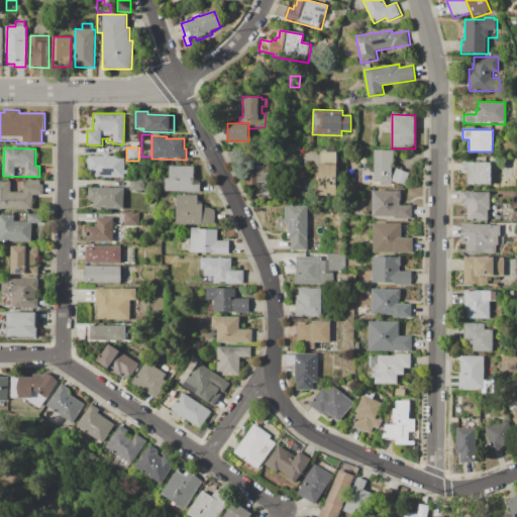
[(375,149),(394,150),(393,169),(393,179),(392,182),(392,185),(374,185),(375,149)]
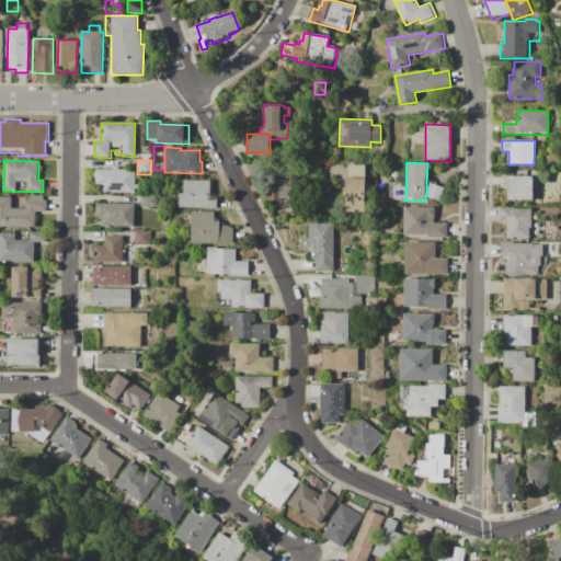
[(346,164),(366,164),(366,212),(346,212),(346,164)]
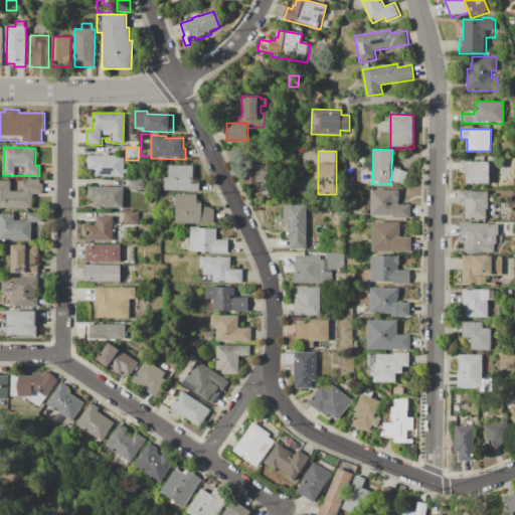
[(89,155),(104,156),(104,153),(108,153),(108,156),(124,156),(124,167),(128,168),(128,174),(124,174),(124,177),(88,177),(89,163),(87,163),(87,158),(89,158),(89,155)]
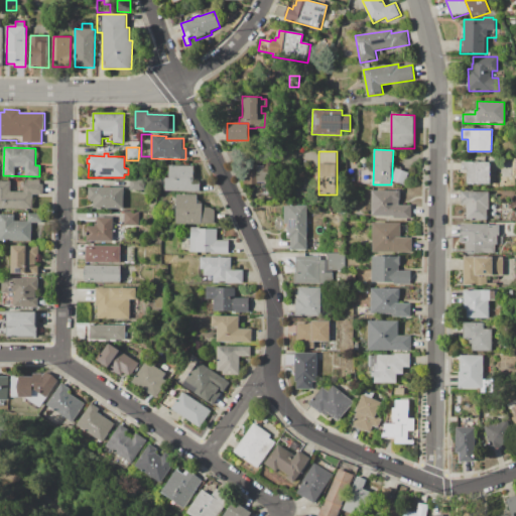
[(244,183),(245,163),(259,164),(258,165),(262,166),(262,159),(273,160),(272,183),(258,182),(257,184),(244,183)]
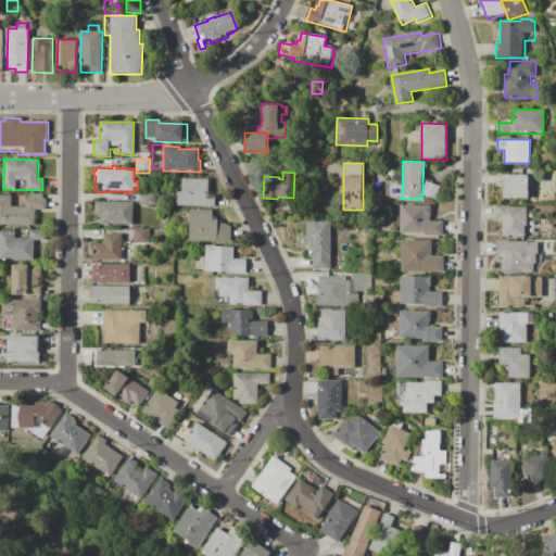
[(496,174),(530,175),(529,199),(503,198),(503,184),(496,184),(496,174)]
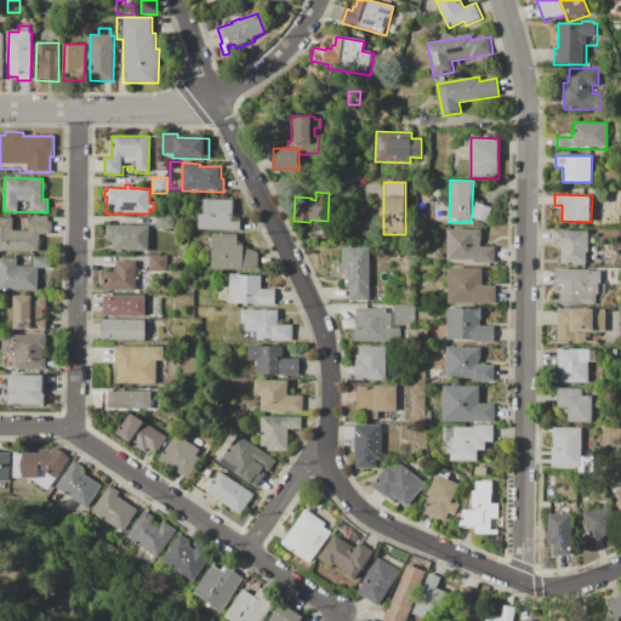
[(204,199),(235,199),(235,215),(240,215),(240,232),(199,231),(199,215),(203,215),(204,199)]
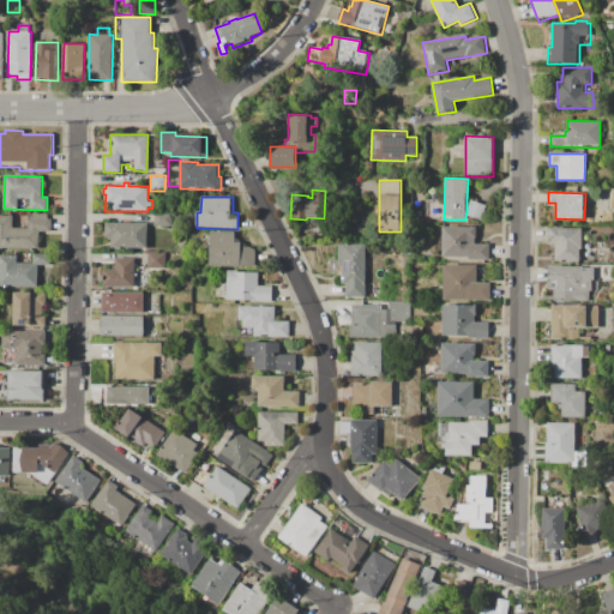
[(467,212),(470,200),(486,206),(481,221),(465,216),(467,212)]
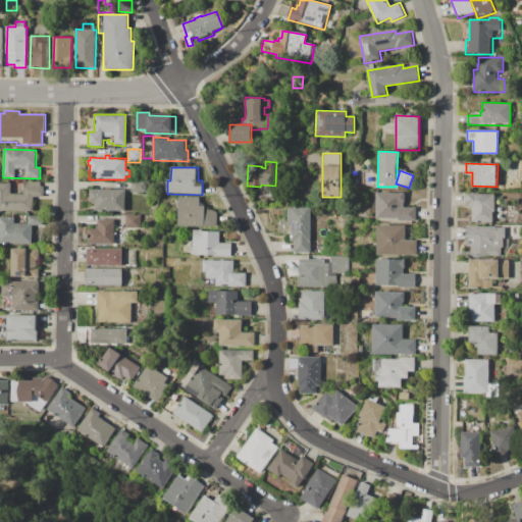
[(0,184),(7,184),(7,179),(25,179),(25,184),(28,184),(28,181),(40,181),(40,187),(44,187),(44,198),(34,198),(33,212),(0,212),(0,184)]
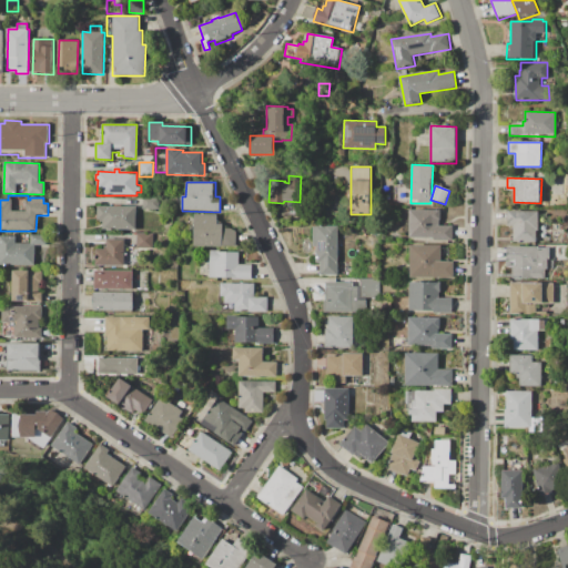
[(143,198),(159,198),(159,210),(142,210),(143,198)]
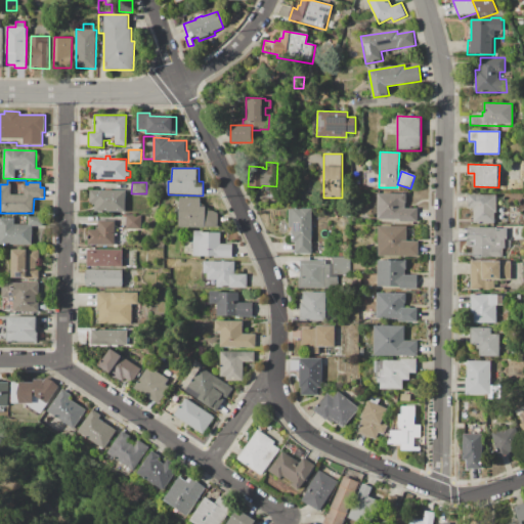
[(90,189),(126,190),(126,212),(94,212),(94,206),(92,206),(92,204),(90,204),(90,189)]
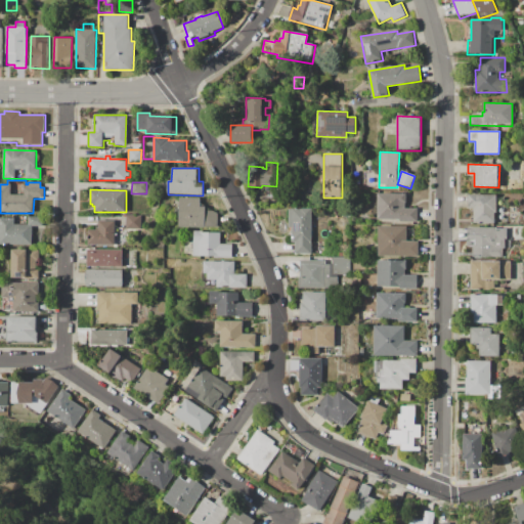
[(379,193),(406,193),(406,208),(419,208),(419,222),(399,222),(399,219),(379,219),(379,193)]
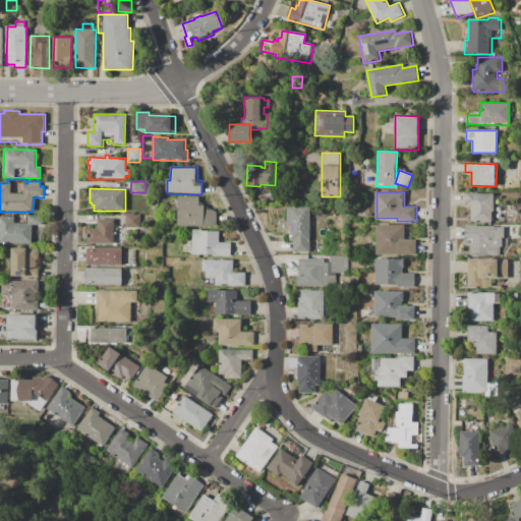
[(466,193),(495,194),(495,212),(493,212),(493,223),(470,223),(471,208),(466,208),(466,193)]
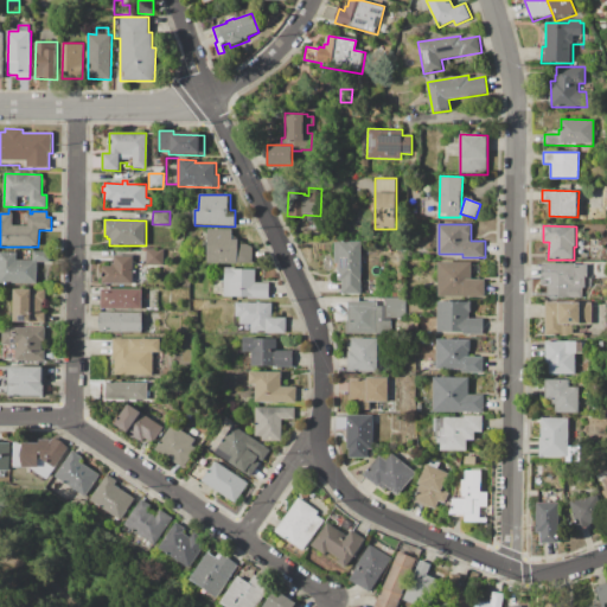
[(208,230),(232,230),(232,236),(251,247),(253,264),(206,263),(208,230)]
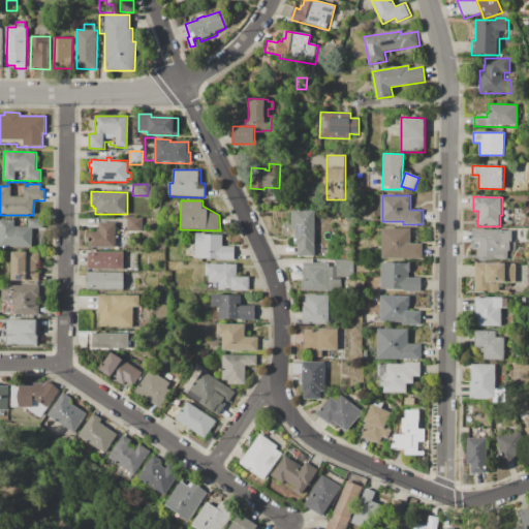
[(152,203),(160,203),(160,215),(152,215),(152,203)]
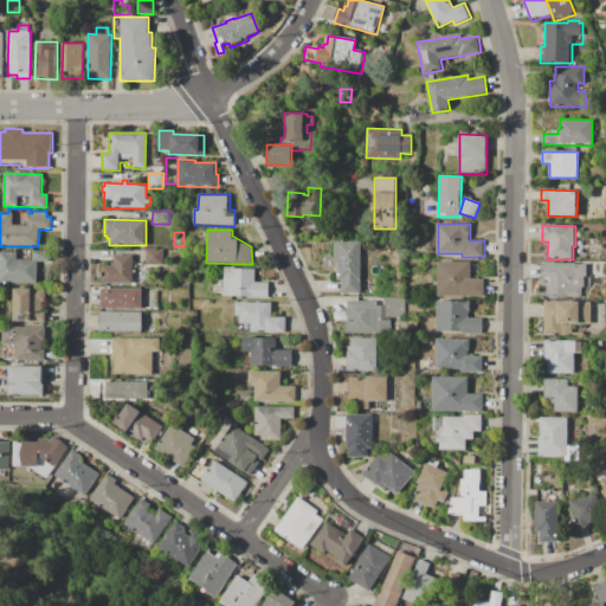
[(360,242),(361,295),(341,295),(341,281),(337,281),(337,266),(334,266),(334,242),(360,242)]
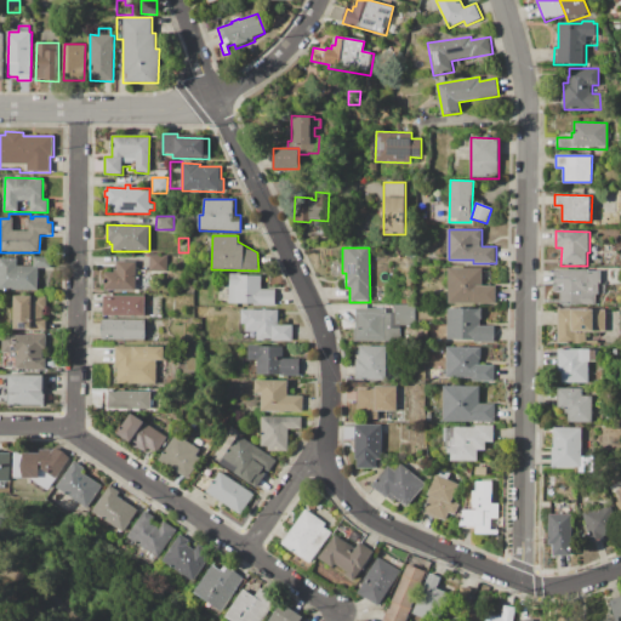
[(0,258),(16,260),(16,254),(34,254),(34,257),(50,257),(50,269),(39,269),(38,290),(0,290),(0,258)]
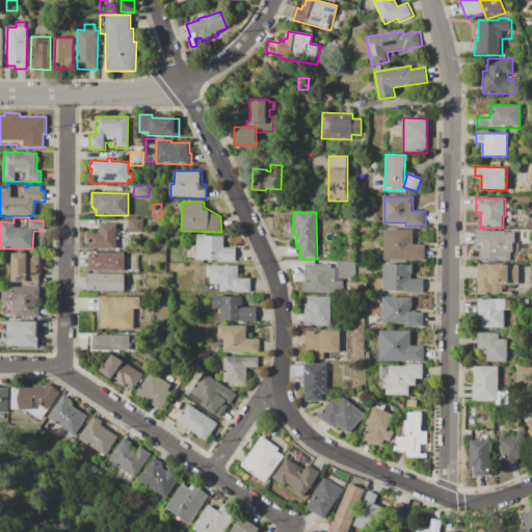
[(128,219),(143,219),(143,233),(128,233),(128,219)]
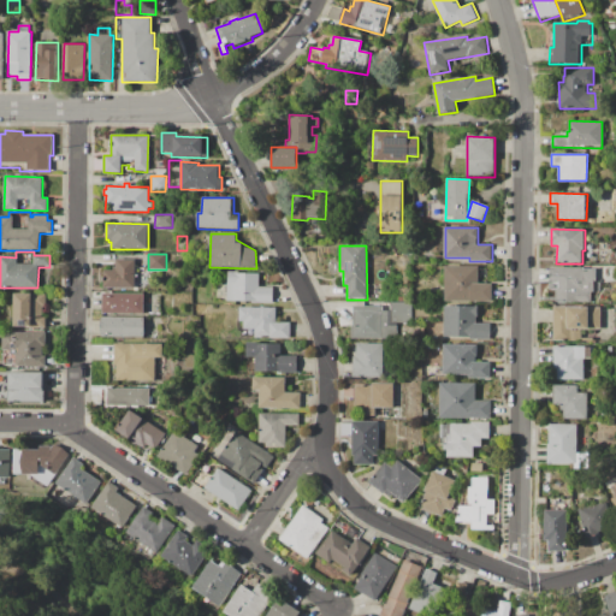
[(116,260),(135,260),(134,290),(105,289),(105,271),(113,271),(113,267),(114,267),(116,260)]
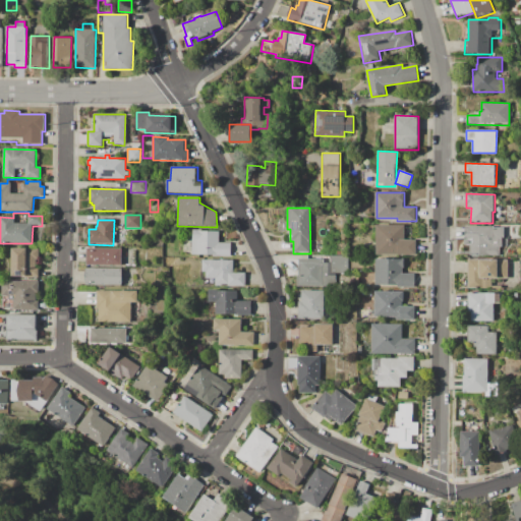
[(377,254),(377,225),(405,225),(405,228),(412,228),(412,239),(416,239),(416,255),(377,254)]
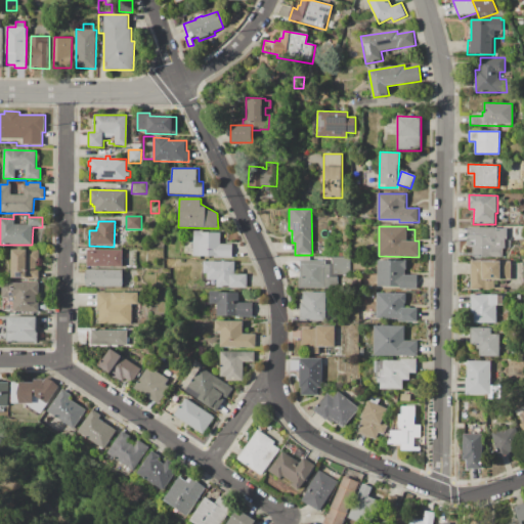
[(469,227),(508,228),(508,238),(504,238),(504,258),(473,257),(473,247),(468,247),(469,227)]
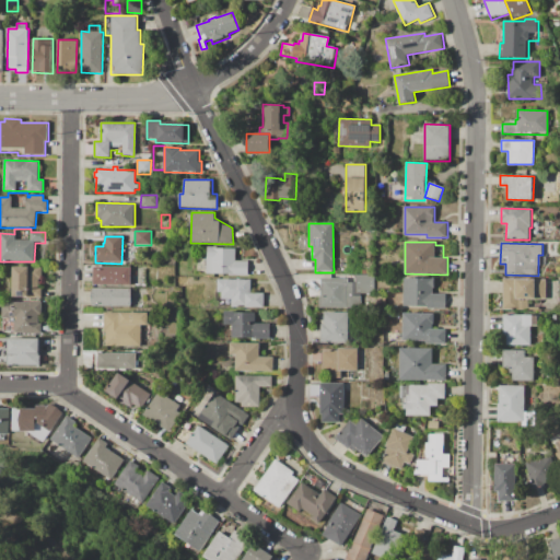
[(205,275),(206,257),(207,257),(207,246),(216,246),(216,247),(235,248),(235,260),(248,260),(248,277),(228,276),(228,275),(205,275)]
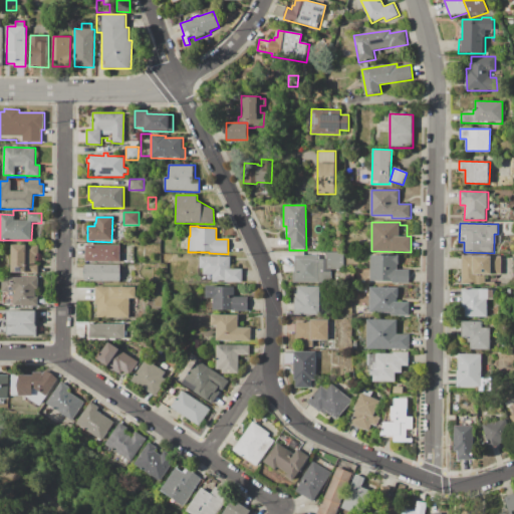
[(12,245),(38,245),(38,256),(36,256),(36,265),(38,265),(38,273),(11,273),(12,245)]
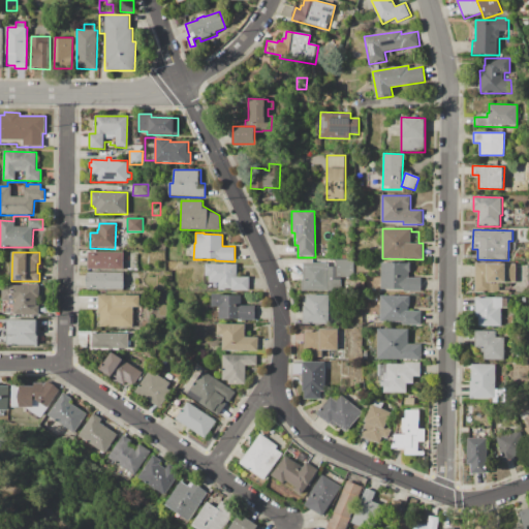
[(88,252),(123,252),(123,270),(88,270),(88,252)]
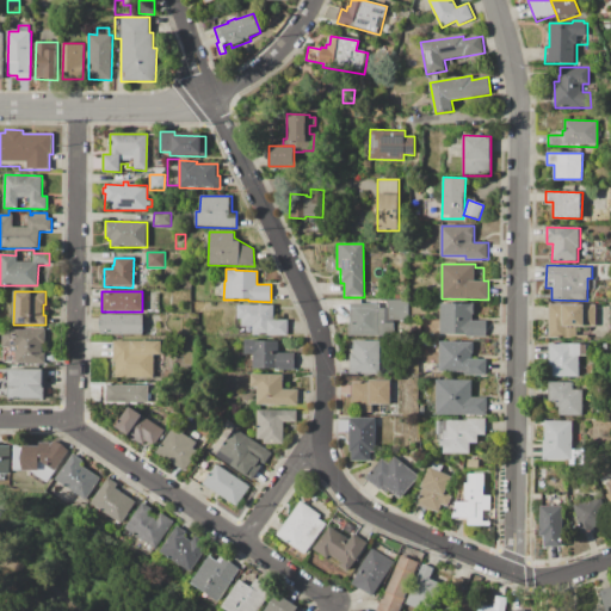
[(349,303),(380,303),(380,309),(387,308),(387,301),(408,300),(408,321),(394,321),(395,337),(350,337),(350,321),(351,321),(351,316),(350,316),(349,303)]
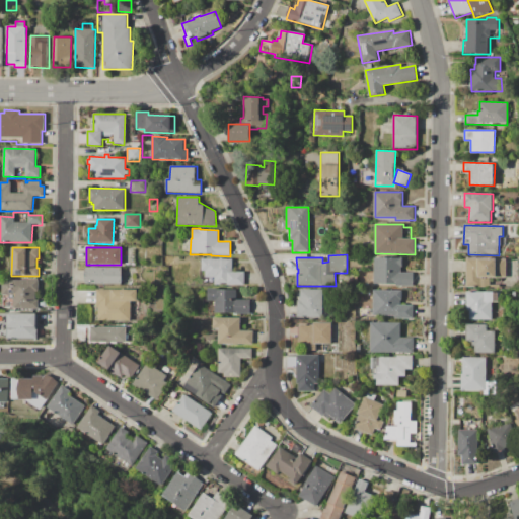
[(374,256),(402,257),(402,272),(414,272),(414,287),(396,287),(396,285),(374,284),(374,256)]
